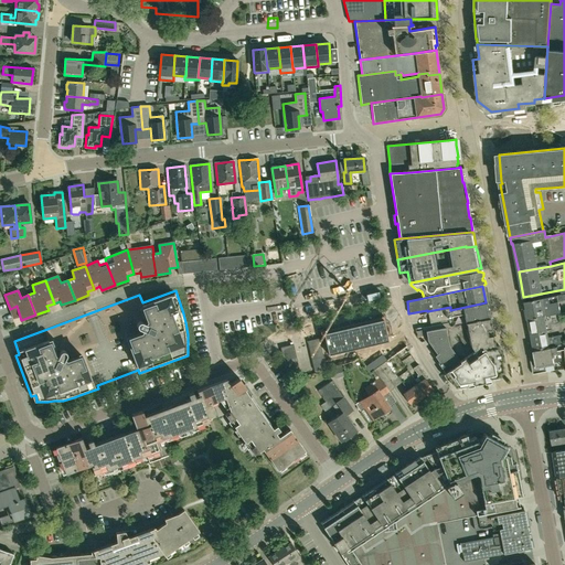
[(564,342),(564,311),(561,312),(558,301),(564,300),(564,299),(564,294),(563,295),(563,294),(524,301),(528,319),(529,319),(534,349),(557,344),(564,342)]
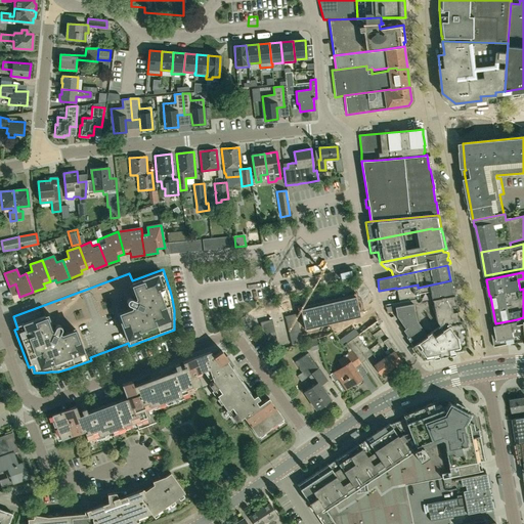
[(418,303),(453,296),(450,280),(418,288),(418,285),(396,289),(399,302),(394,303),(417,299),(418,303)]
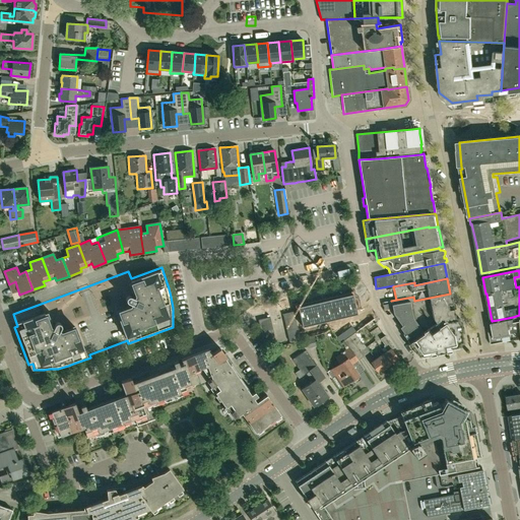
[(356,313),(352,294),(298,306),(302,326),(356,313)]
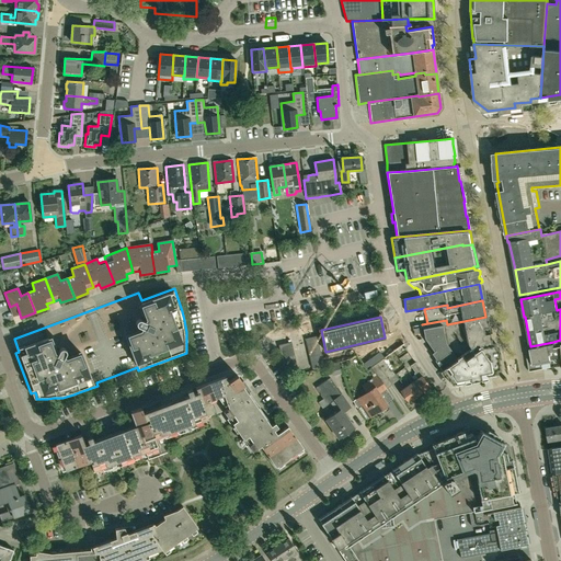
[(428,343),(489,332),(485,317),(447,324),(446,320),(422,324),(425,339),(428,343)]
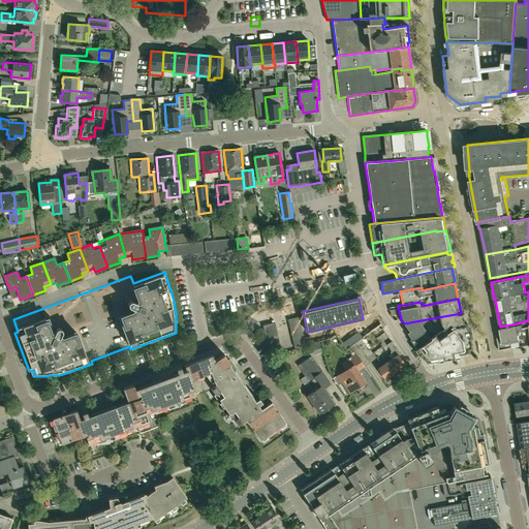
[(461,313),(404,323),(405,324),(402,327),(411,339),(410,340),(426,363),(453,358),(453,355),(468,352),(468,349),(471,348),(469,338),(471,338),(469,328),(467,328),(466,322),(463,323),(461,313)]
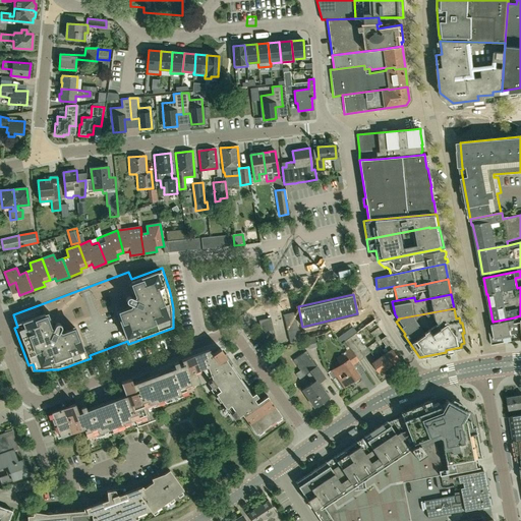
[(286,327),(297,324),(295,317),(285,321),(286,327)]
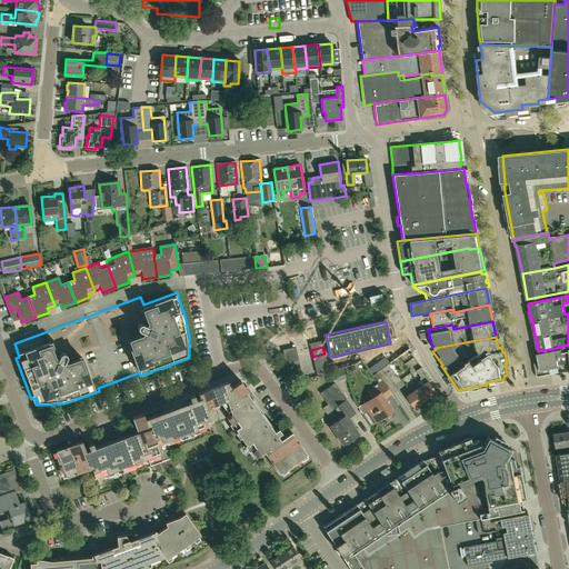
[(551,372),(568,370),(568,365),(568,351),(562,352),(561,347),(538,351),(537,351),(538,360),(535,360),(537,373),(541,376),(552,373),(551,372)]
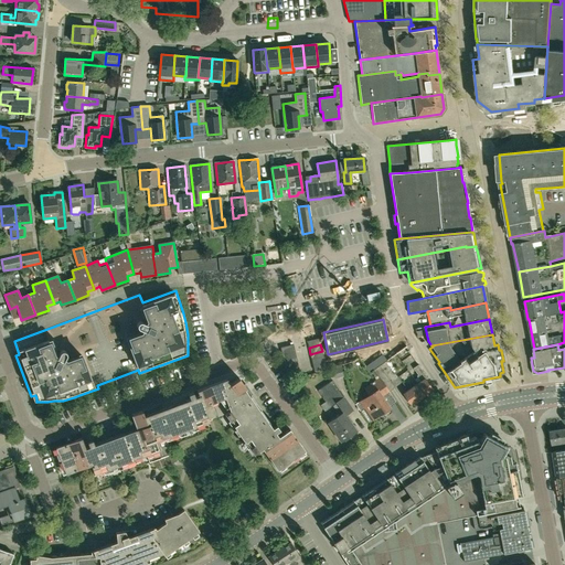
[(281,354),(295,351),(294,345),(280,349),(281,354)]
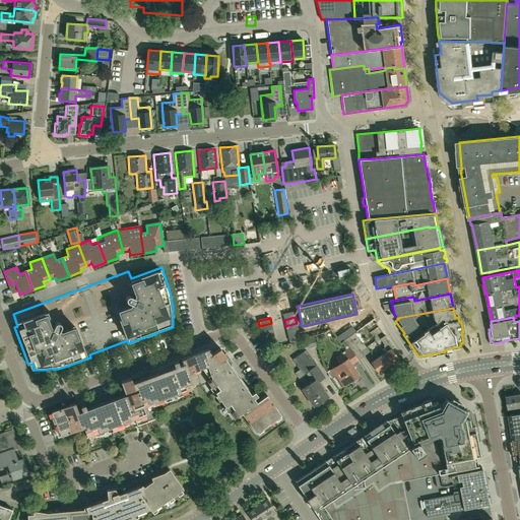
[(261,332),(273,329),(271,323),(259,326),(261,332)]
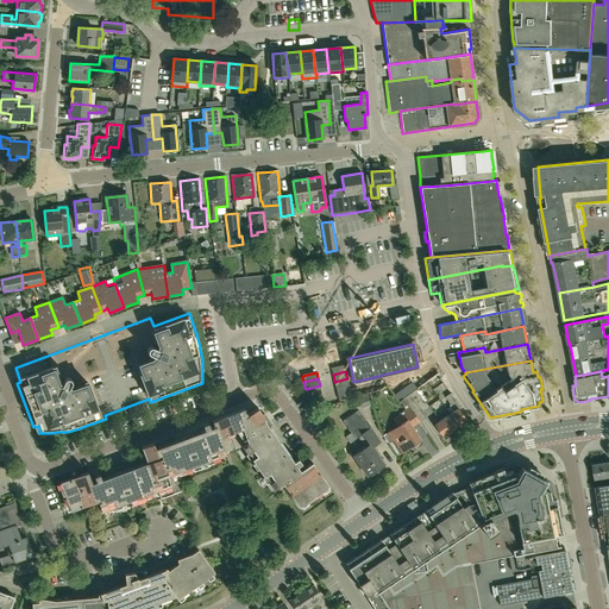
[(307,395),(321,391),(320,385),(306,389),(307,395)]
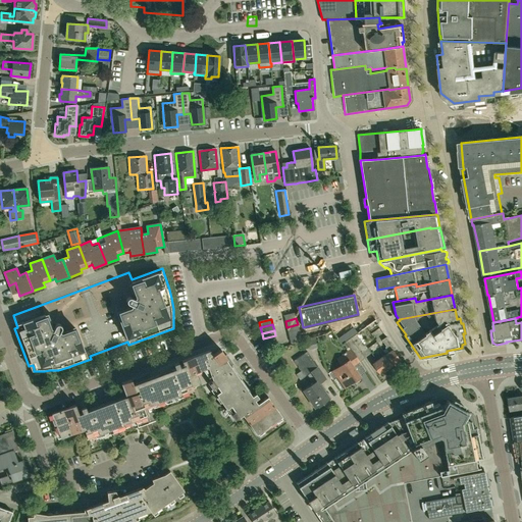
[(291,344),(302,341),(300,334),(289,337),(291,344)]
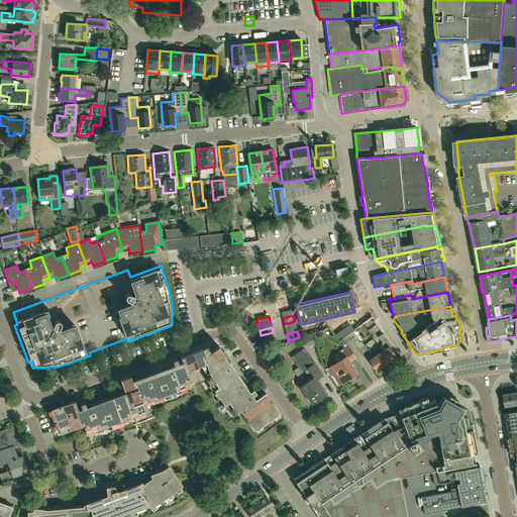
[(262,340),(274,337),(273,332),(261,335),(262,340)]
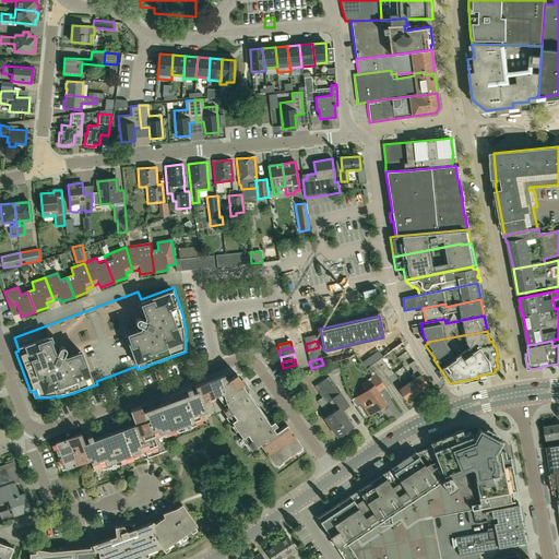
[(405,401),(420,391),(421,393),(427,389),(426,388),(428,385),(420,376),(421,375),(413,361),(408,365),(414,371),(412,372),(416,378),(397,391),(405,401)]
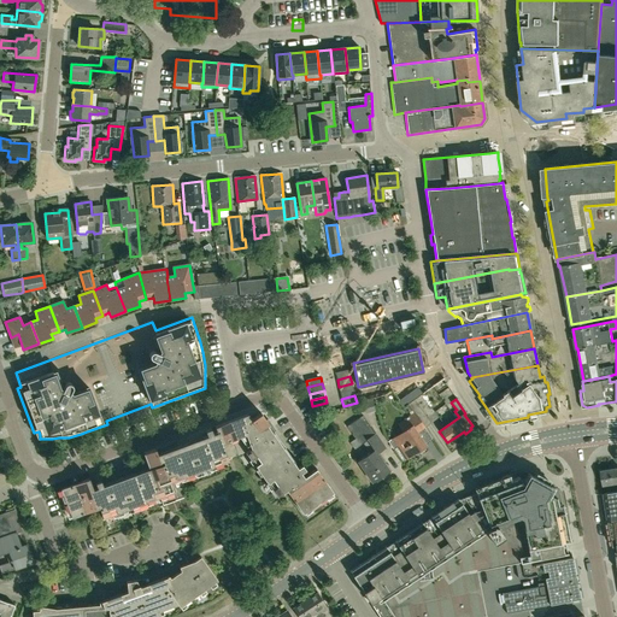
[(407,404),(424,428),(432,423),(415,400),(407,404)]
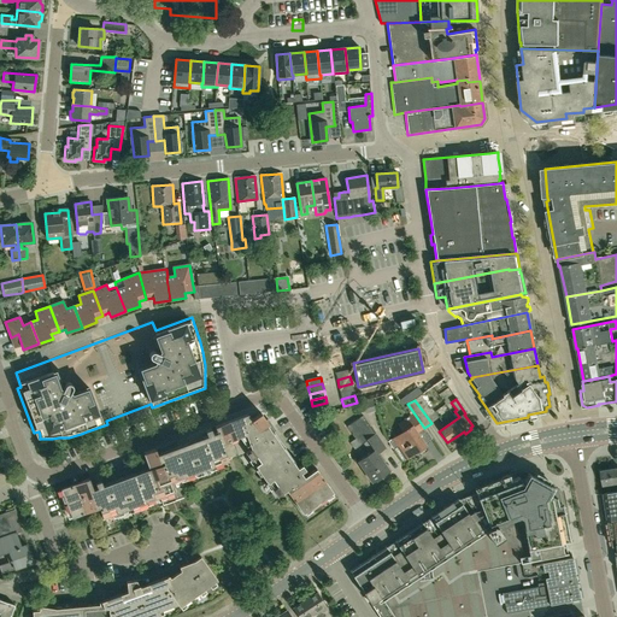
[(327,403),(312,406),(313,413),(328,410),(327,403)]
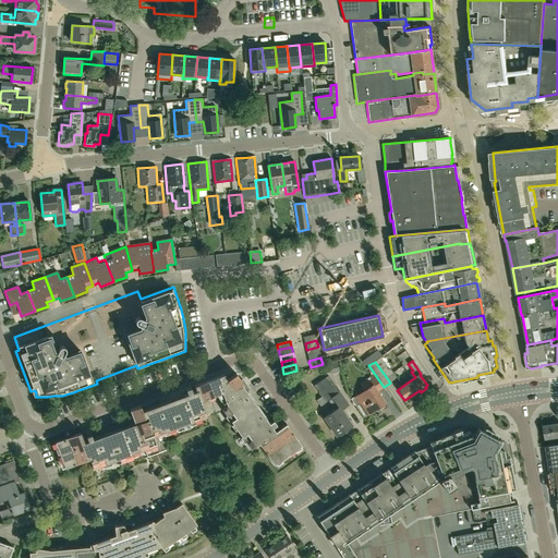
[(384,388),(384,387),(368,365),(365,368),(366,370),(367,368),(372,376),(360,384),(365,391),(354,399),(366,417),(385,404),(377,392),(384,388)]
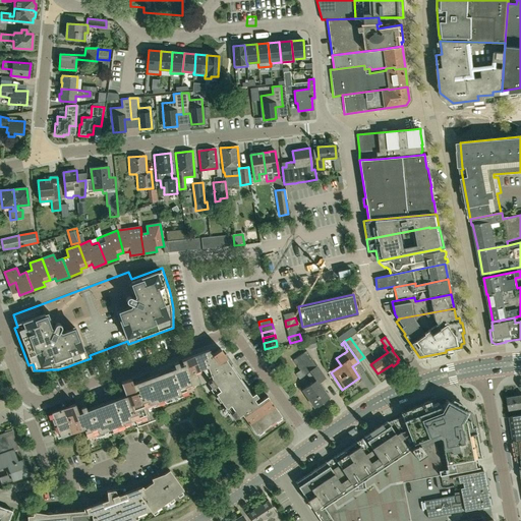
[(184,359),(194,388),(195,387),(199,386),(208,383),(234,420),(241,415),(255,436),(282,417),(267,397),(254,405),(227,366),(230,363),(220,349),(213,355),(209,350),(184,359)]
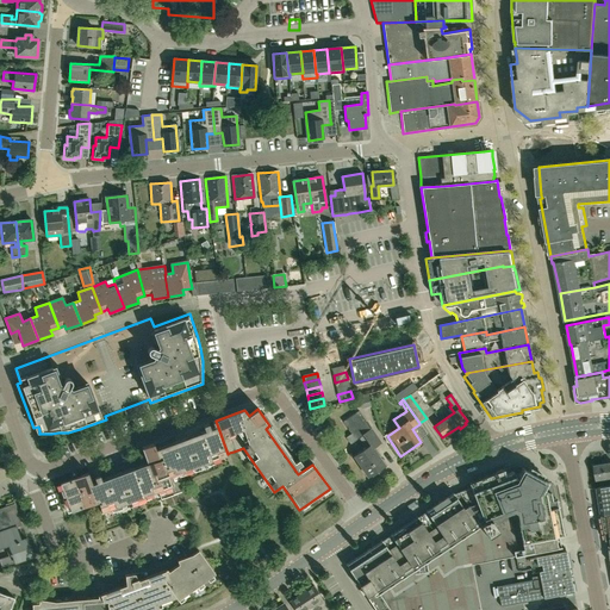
[(368,477),(385,466),(373,449),(381,443),(359,411),(344,422),(352,434),(346,437),(350,444),(356,440),(356,441),(360,439),(366,449),(355,456),(368,477)]
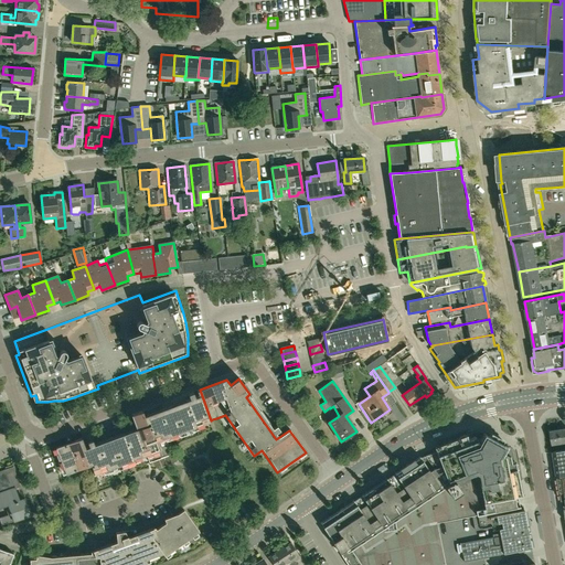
[(171,456),(164,438),(209,423),(209,420),(211,420),(200,390),(196,391),(200,398),(161,413),(158,406),(152,407),(153,411),(146,413),(146,414),(142,415),(141,412),(131,415),(138,433),(86,451),(82,438),(56,448),(65,475),(91,465),(94,472),(95,475),(147,456),(149,464),(153,461),(171,456)]
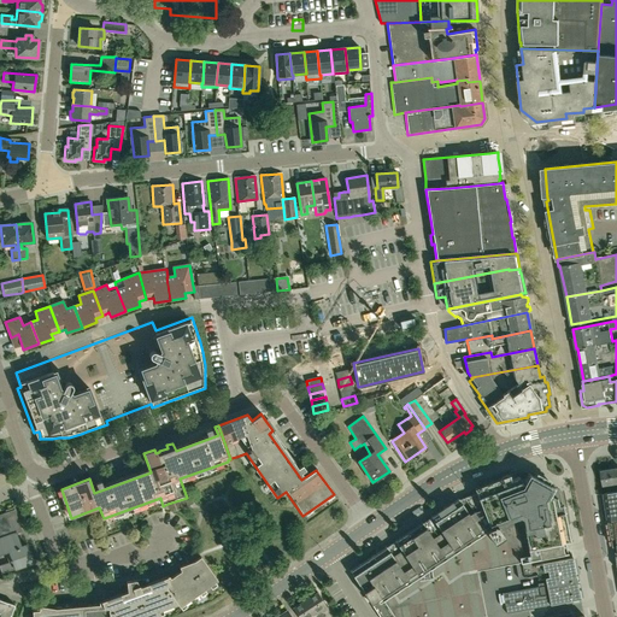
[(616,468),(601,471),(604,486),(616,483),(616,468)]
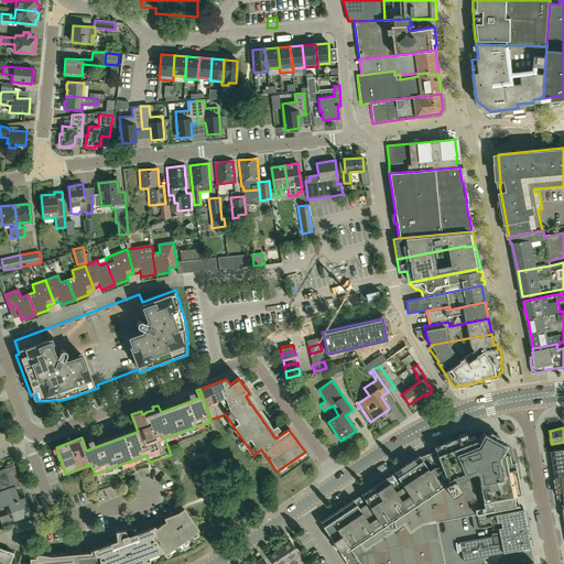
[(353,500),(344,506),(328,517),(320,522),(324,528),(333,541),(332,541),(339,551),(348,545),(359,563),(445,563),(436,522),(470,514),(474,529),(487,525),(485,512),(519,506),(517,496),(521,495),(514,461),(510,462),(509,455),(508,455),(502,453),(505,449),(507,445),(483,432),(480,436),(479,438),(475,436),(474,435),(467,438),(466,434),(434,446),(435,451),(420,457),(419,455),(402,466),(393,473),(394,474),(387,478),(386,478),(361,495),(361,496),(354,500),(353,500)]
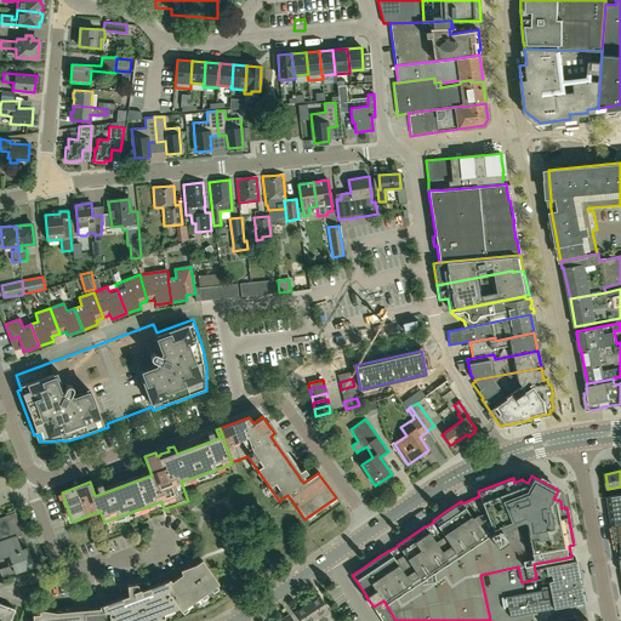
[(620,523),(620,494),(607,496),(613,524),(620,523)]
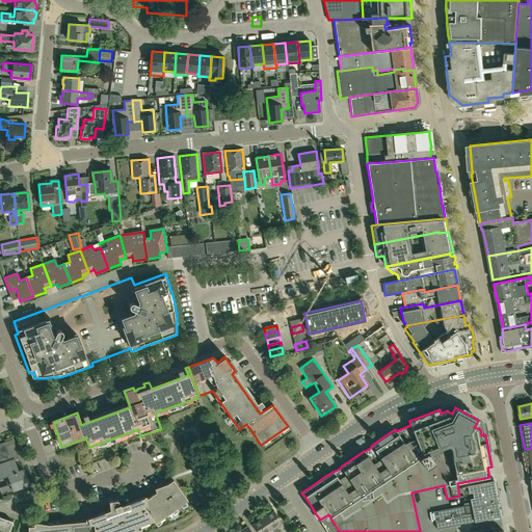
[(161,429),(144,434),(148,442),(148,443),(164,436),(167,435),(166,434),(164,427),(161,429)]
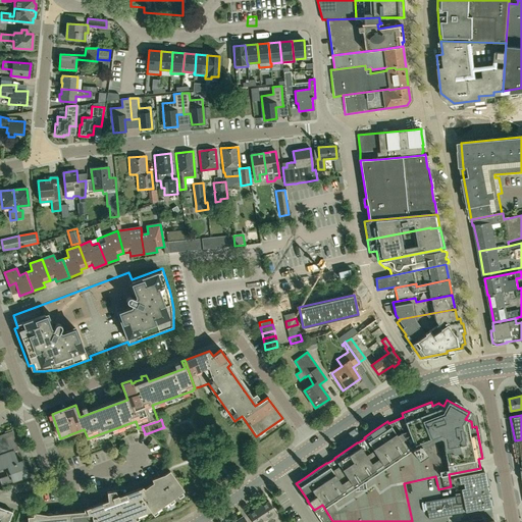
[(0,455),(13,451),(13,452),(17,450),(11,431),(0,435),(0,455)]
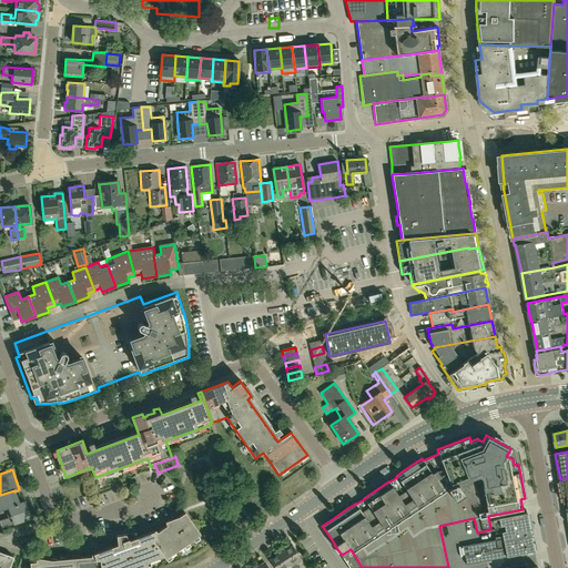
[(19,504),(14,492),(14,490),(0,495),(0,510),(2,510),(3,510),(8,509),(11,515),(7,517),(8,518),(0,520),(0,525),(1,529),(30,518),(24,501),(19,504)]
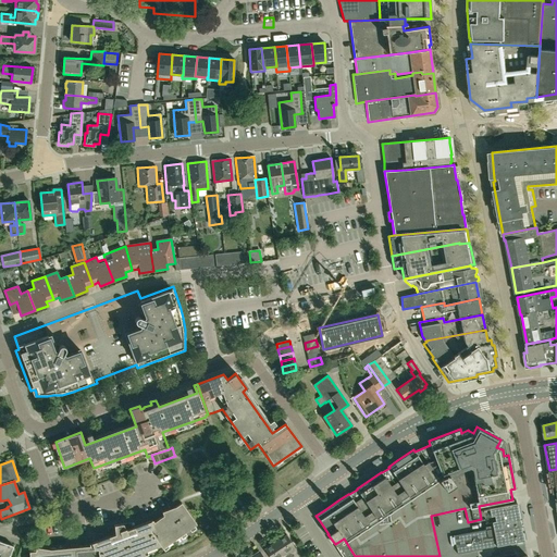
[(146,556),(144,552),(160,545),(162,548),(172,541),(186,536),(185,532),(196,524),(181,504),(175,507),(161,512),(163,516),(153,522),(152,520),(133,528),(131,523),(114,525),(113,527),(108,529),(108,536),(89,544),(89,546),(78,547),(77,543),(62,548),(50,551),(36,547),(35,552),(29,552),(29,556),(146,556)]
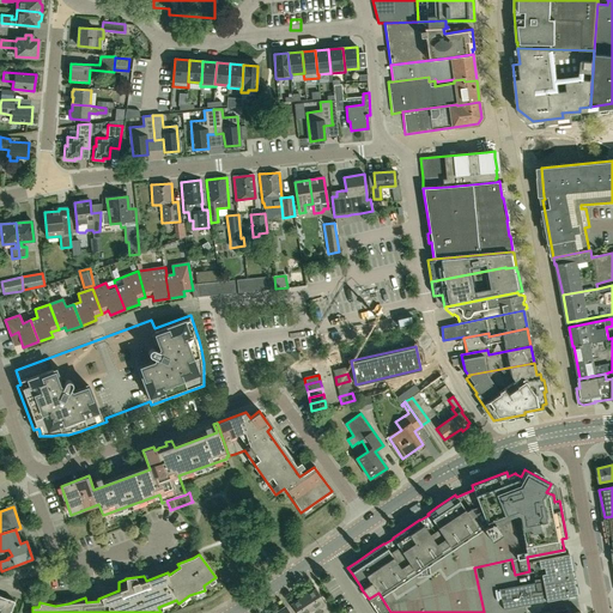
[(577,596),(569,554),(532,562),(534,572),(534,576),(541,575),(542,580),(534,581),(535,583),(499,590),(503,610),(539,604),(577,596)]
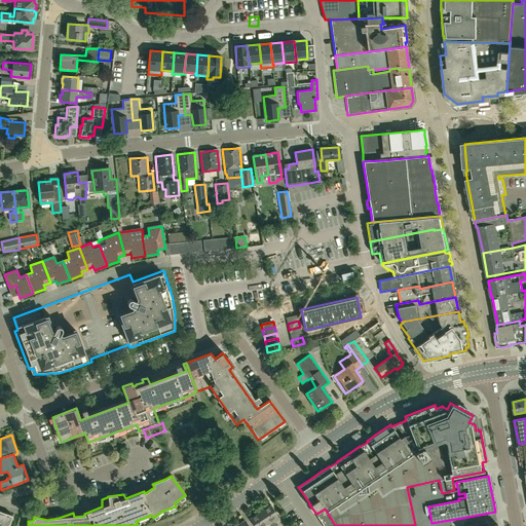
[(261,512),(269,525),(276,525),(274,523),(279,519),(270,505),(261,512)]
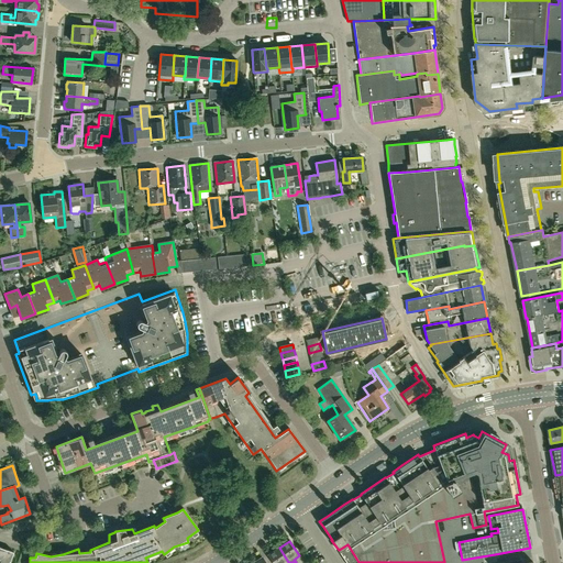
[(8,562),(10,562),(13,552),(0,548),(0,562),(8,562)]
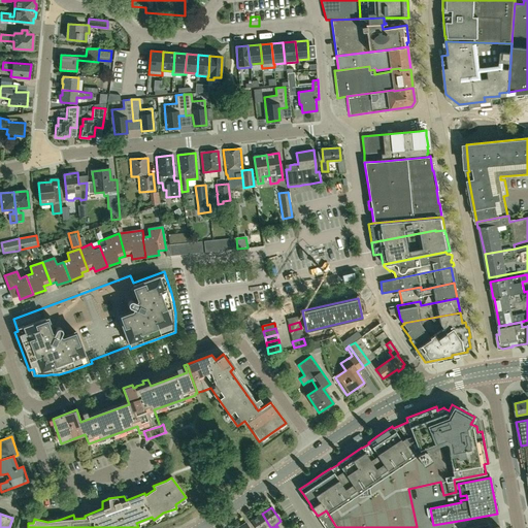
[(270,527),(262,514),(251,521),(255,527),(270,527)]
